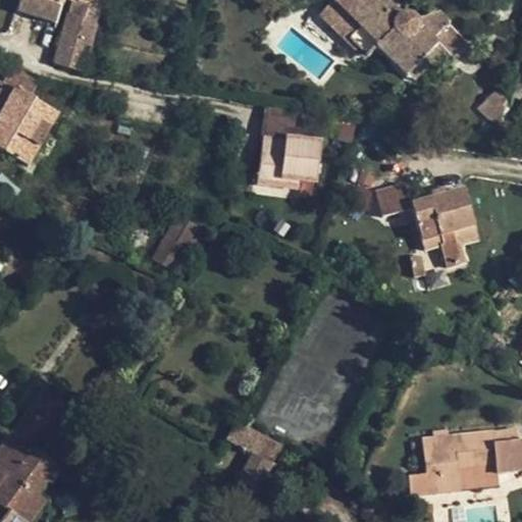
[(16,0),(16,4),(55,14),(60,0),(74,0),(75,0),(99,6),(100,0),(16,0)]
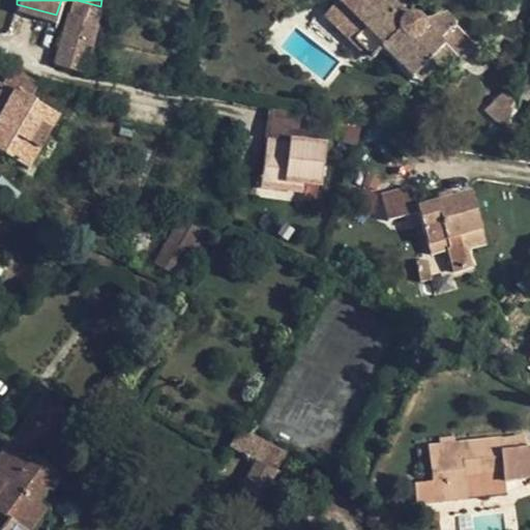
[(60,64),(83,71),(100,6),(77,0),(60,64)]
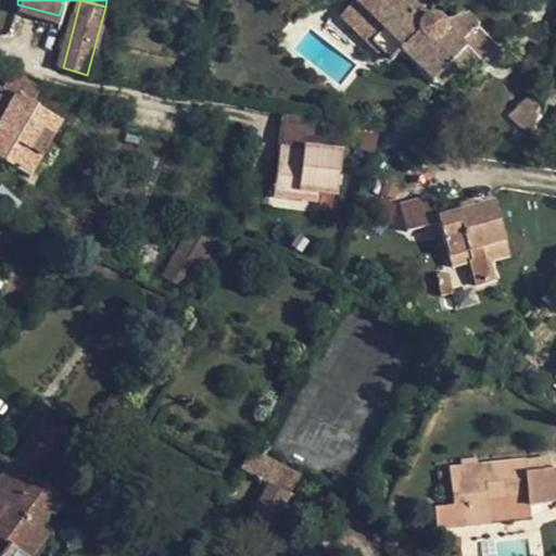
[(430,79),(447,63),(464,45),(460,41),(477,24),(465,13),(445,22),(442,19),(436,15),(431,13),(426,13),(418,19),(399,0),(346,0),(351,4),(355,2),(381,28),(374,40),(391,58),(400,51),(430,79)]
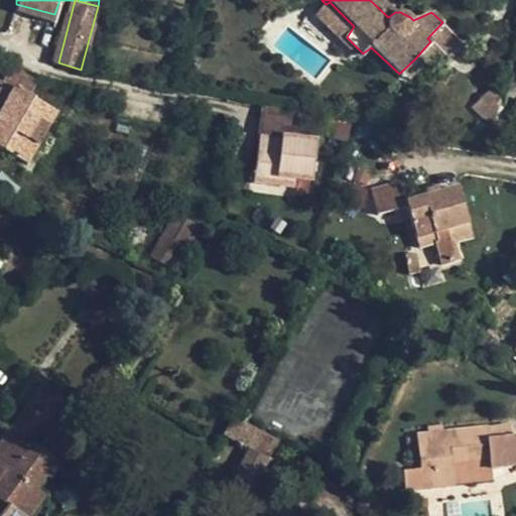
[(370,0),(388,17),(395,12),(383,0),(370,0)]
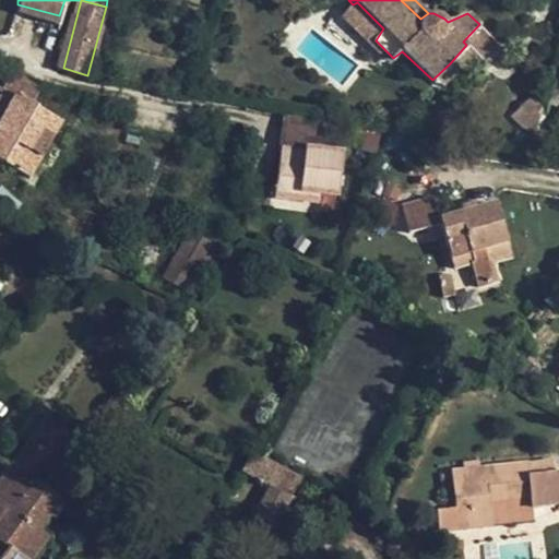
[(390,63),(393,58),(376,40),(383,28),(357,2),(353,4),(342,18),(390,63)]
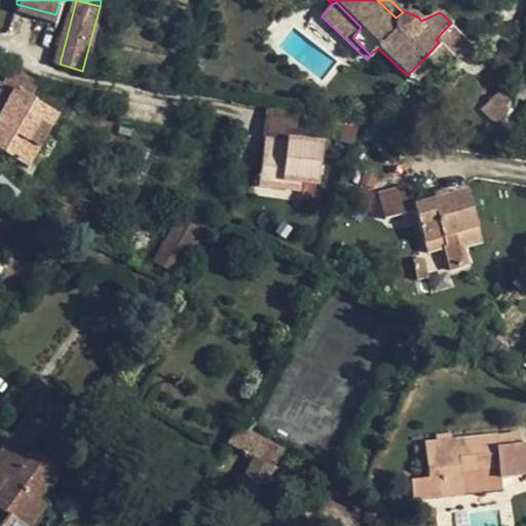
[(460,33),(451,23),(436,39),(439,42),(423,60),(430,66),(460,33)]
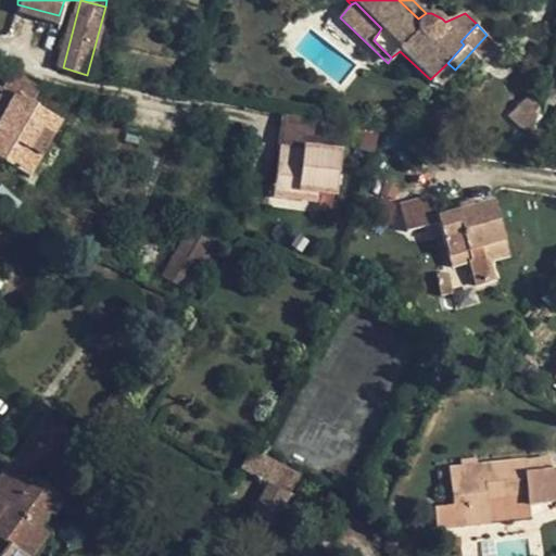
[(0,158),(28,174),(60,119),(41,109),(40,105),(47,92),(41,89),(42,86),(12,70),(1,88),(14,97),(0,123),(0,158)]
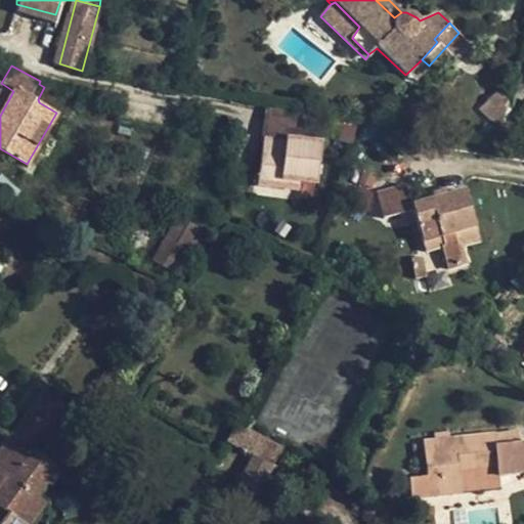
[(0,116),(13,91),(1,83),(0,83),(0,116)]
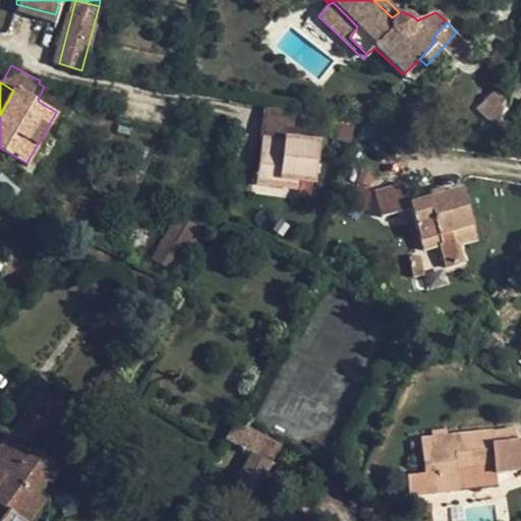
[(498,95),(494,93),(479,106),(486,114),(501,102),(502,98),(498,95)]
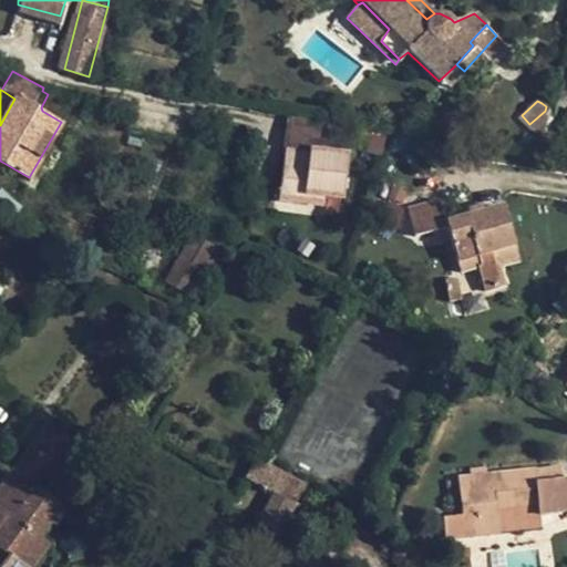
[(384,137),(374,136),(372,151),(383,152),(384,137)]
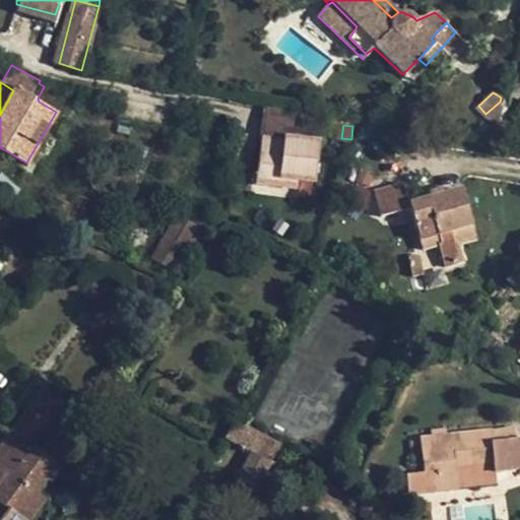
[(262,134),(261,143),(282,146),(283,137),(262,134)]
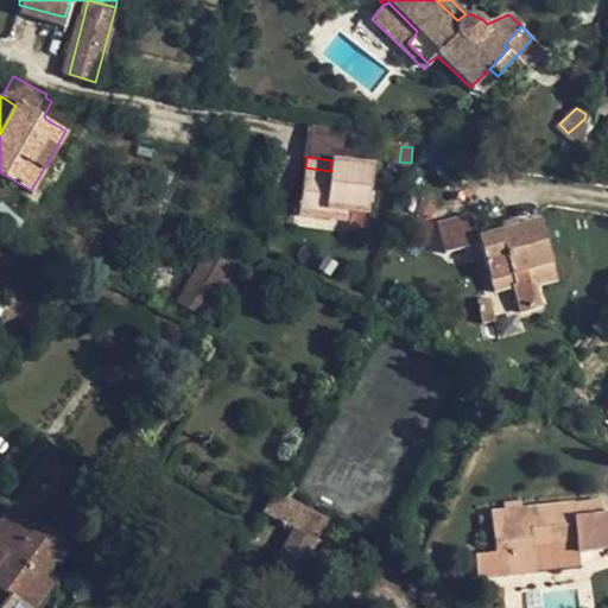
[(373,166),(331,160),(330,171),(305,168),(298,213),(347,219),(349,209),(368,211),(373,166)]
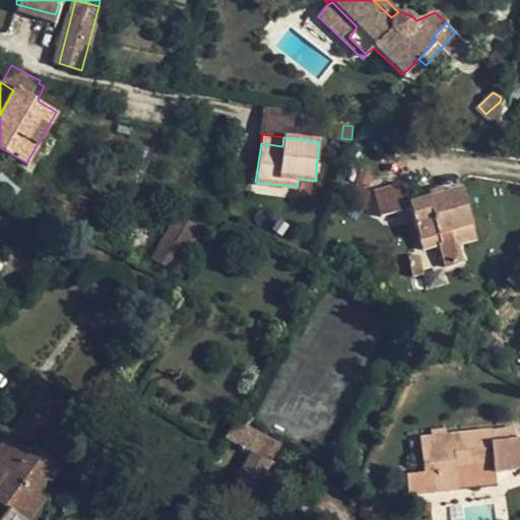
[(367,186),(354,181),(348,199),(362,203),(367,186)]
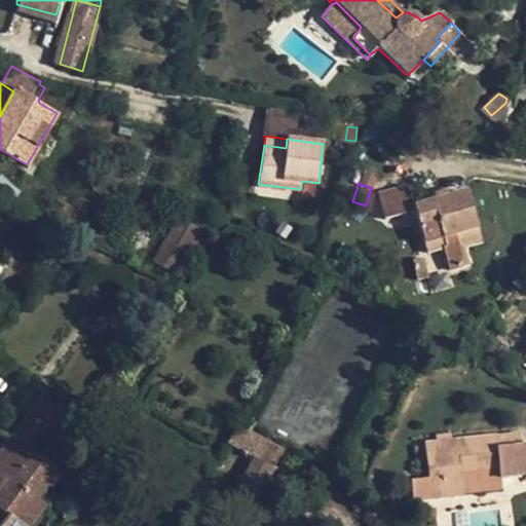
[(414,209),(425,242),(441,239),(443,248),(451,270),(470,263),(465,246),(482,239),(467,189),(415,203),(407,184),(377,192),(385,216),(414,209)]
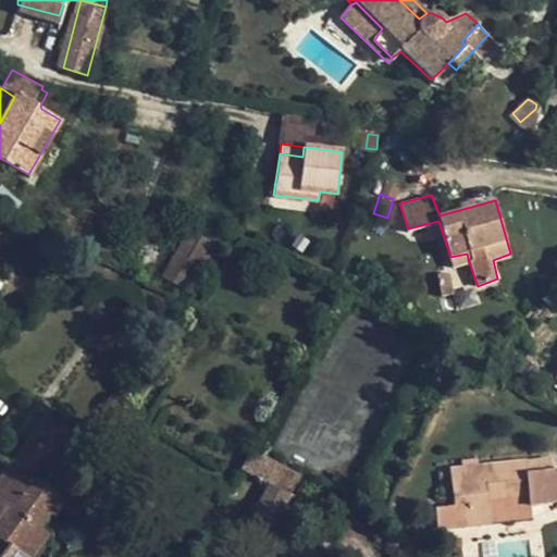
[(213,244),(190,232),(163,276),(185,289),(213,244)]
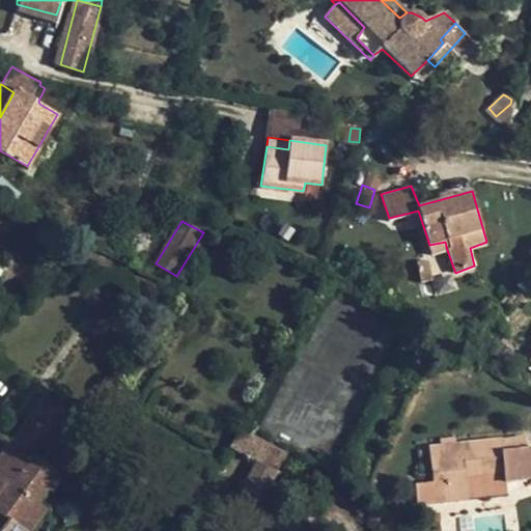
[(432,253),(447,250),(445,242),(429,245),(432,253)]
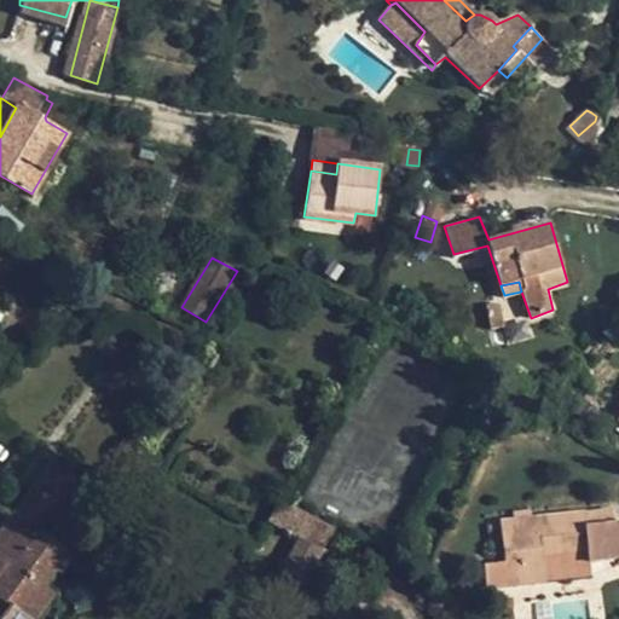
[(498,301),(486,305),(492,327),(505,324),(498,301)]
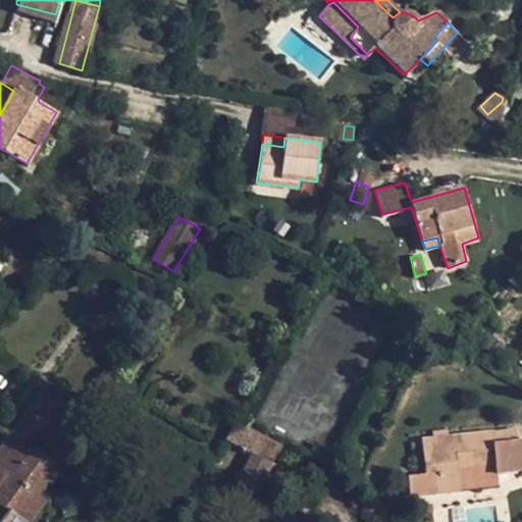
[(51,484),(62,471),(34,450),(65,404),(43,386),(0,447),(0,508),(6,513),(0,521),(30,521),(45,502),(37,494),(47,481),(51,484)]
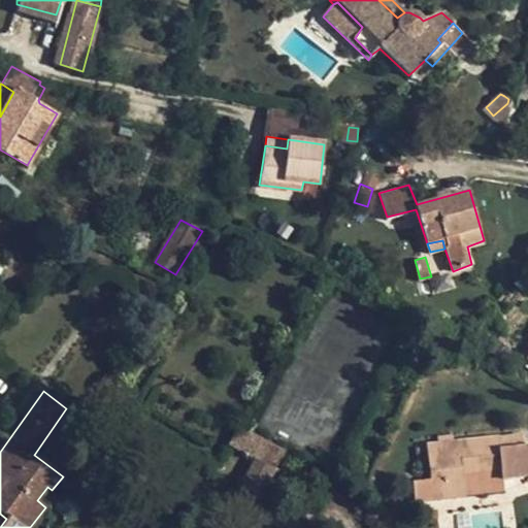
[(228,446),(230,447),(253,459),(273,469),(285,451),(238,426),(228,446)]
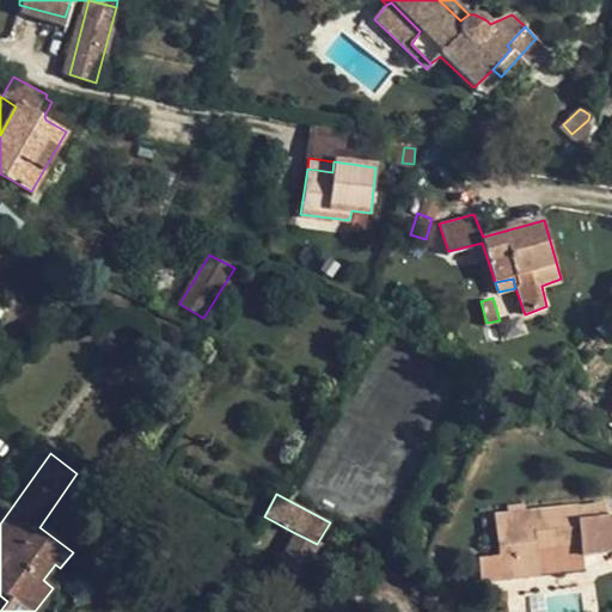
[(577,505),(494,515),(501,577),(537,574),(537,557),(611,548),(611,516),(579,520),(577,505)]
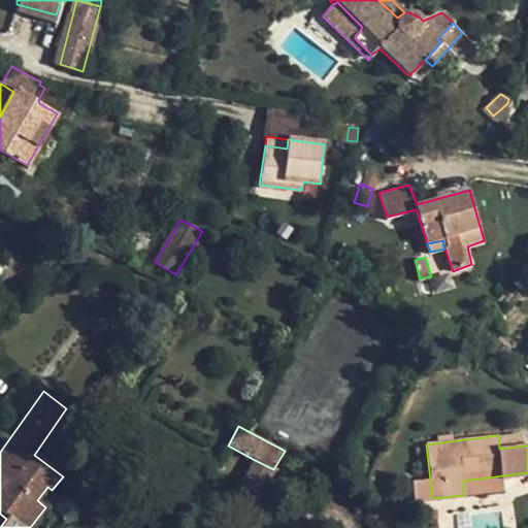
[(231,507),(228,513),(228,515),(245,523),(273,469),(253,459),(229,504),(231,507)]
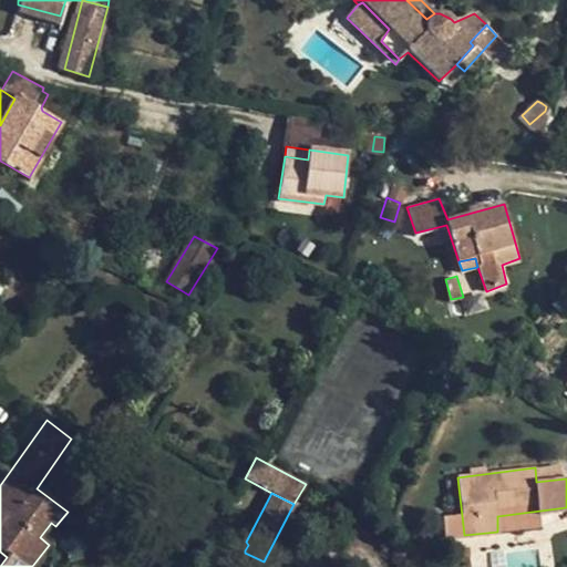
[(470,544),(460,545),(462,556),(471,555),(470,544)]
